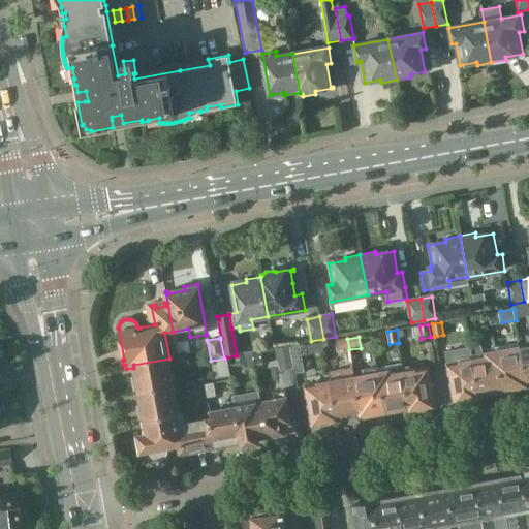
[(349,349),(347,339),(336,341),(338,351),(349,349)]
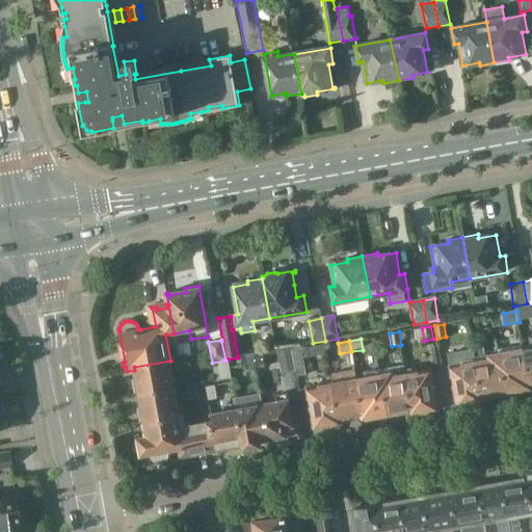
[(486,356),(483,342),(474,343),(477,363),(483,396),(507,392),(500,354),(486,356)]
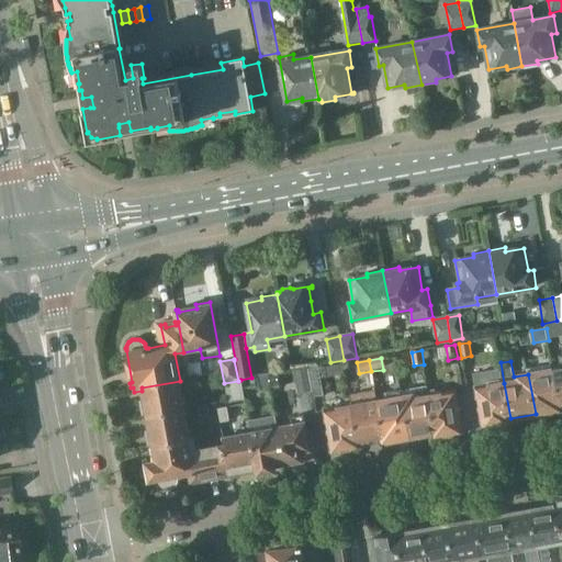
[(527,369),(528,374),(536,414),(561,409),(560,405),(554,369),(553,363),(527,369)]
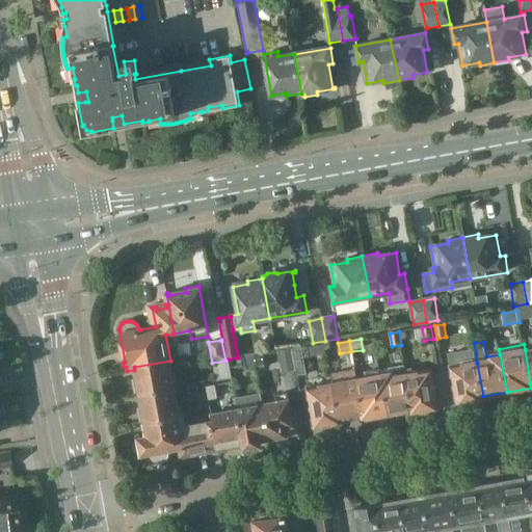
[(300,345),(290,347),(294,371),(296,384),(307,382),(300,345)]
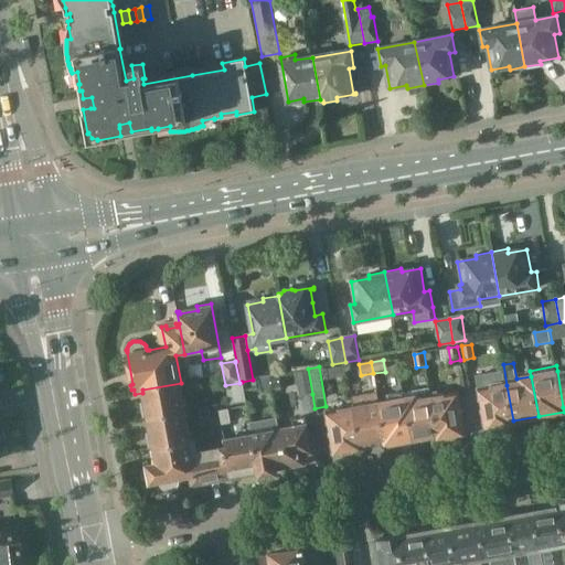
[(268,376),(270,391),(280,388),(278,374),(268,376)]
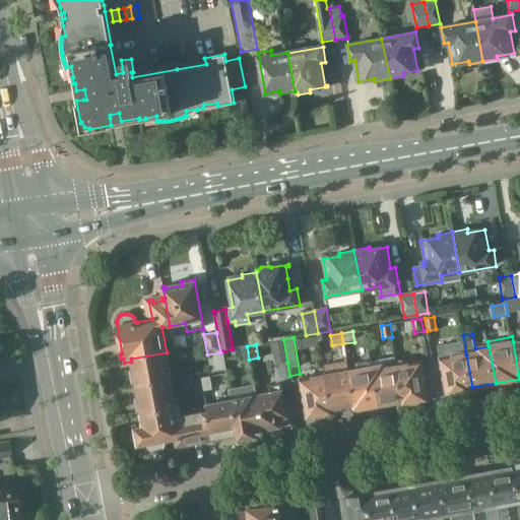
[(249,360),(247,346),(238,347),(240,361),(249,360)]
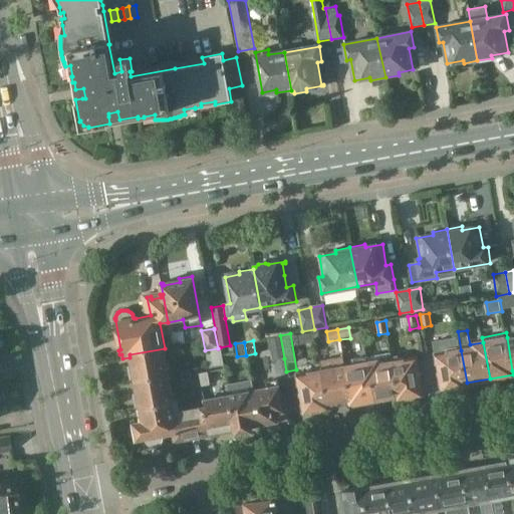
[(220,347),(218,348),(205,350),(208,366),(223,364),(220,347)]
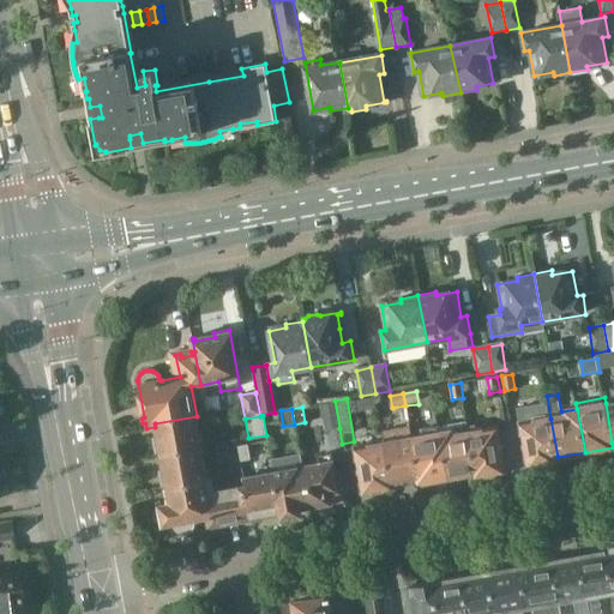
[(155,423),(155,427),(157,438),(154,439),(156,453),(160,452),(202,446),(197,416),(155,423)]
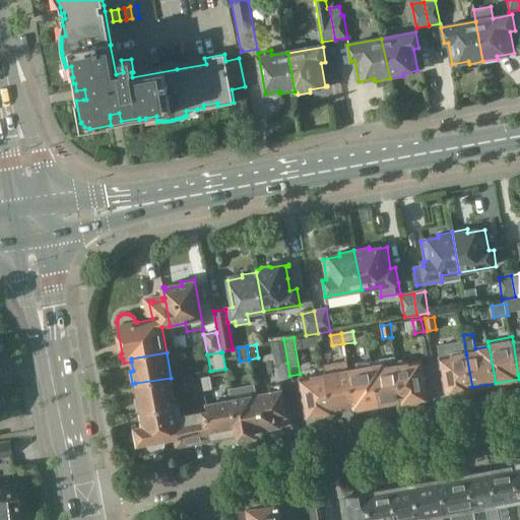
[(472,387),(466,354),(441,360),(448,396),(455,395),(457,397),(463,396),(466,393),(472,392),(472,387)]
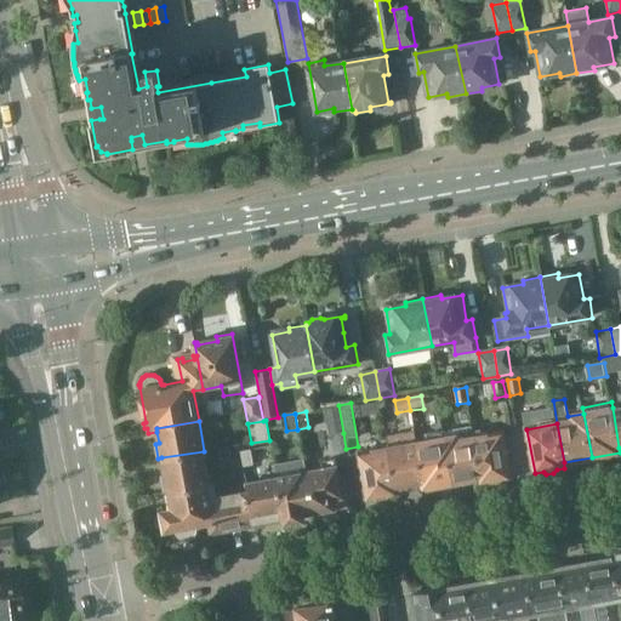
[(480,478),(473,434),(472,427),(444,432),(453,483),(480,478)]
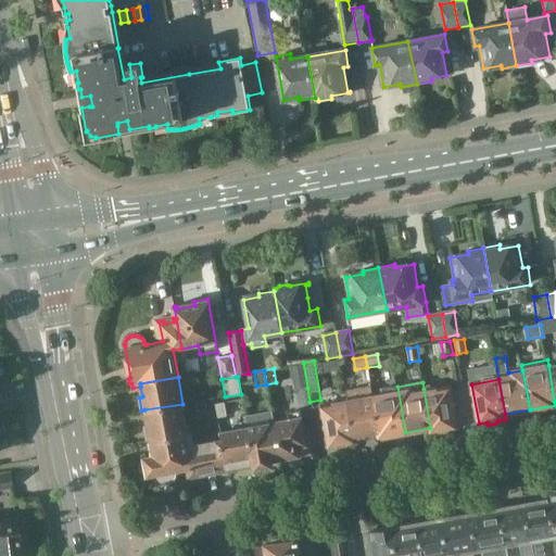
[(450,384),(424,389),(430,428),(431,432),(437,431),(441,433),(447,432),(450,429),(457,428),(450,384)]
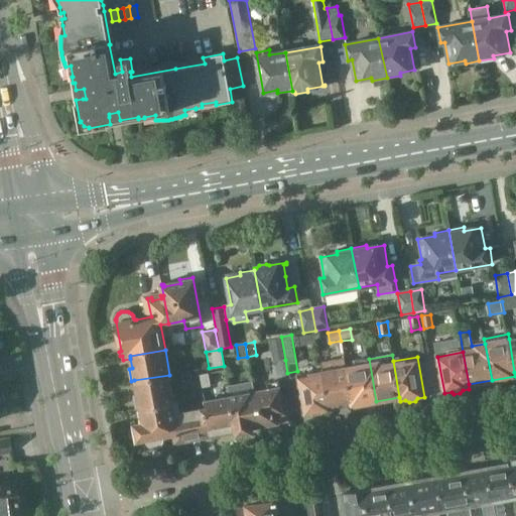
[(369,359),(355,362),(356,367),(345,369),(352,401),(352,405),(361,404),(365,406),(371,405),(374,401),(376,401),(369,359)]
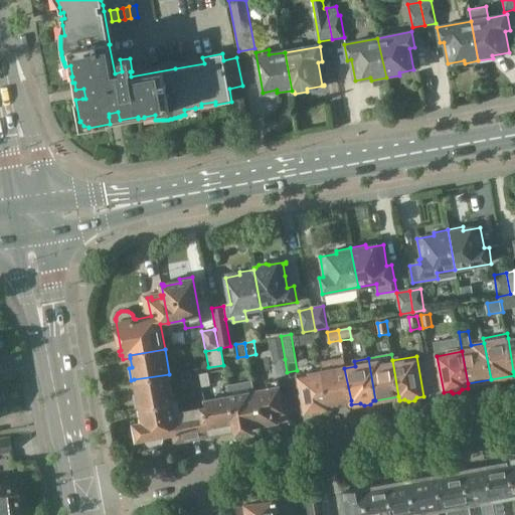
[(344,368),(323,372),(329,404),(351,400),(344,368)]
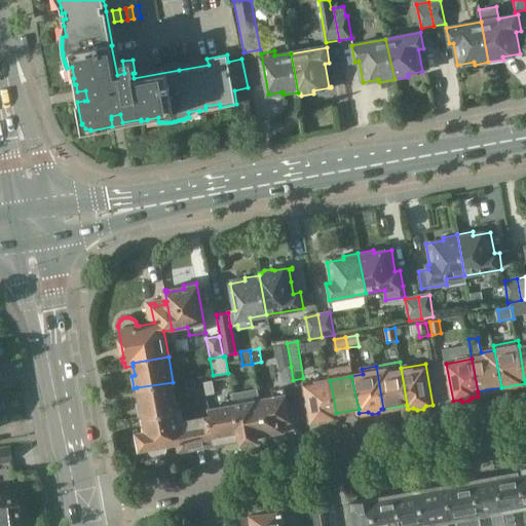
[(336,417),(336,413),(330,380),(315,382),(314,377),(304,379),(305,384),(304,384),(311,422),(318,421),(322,423),(328,422),(330,418),(336,417)]
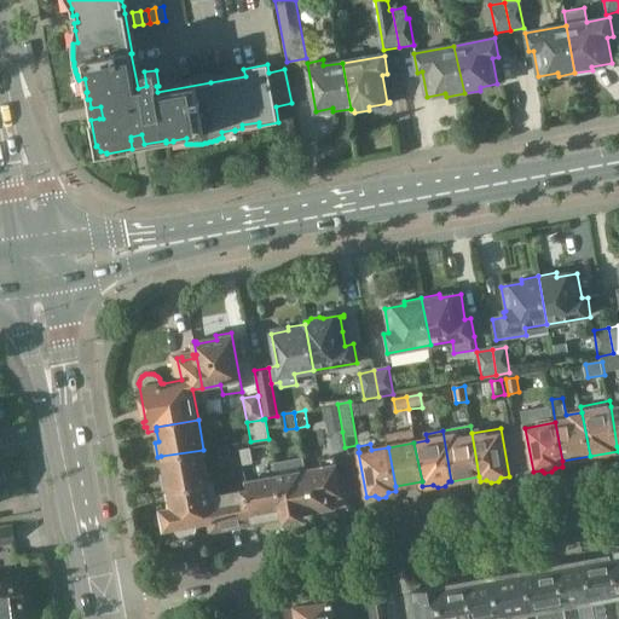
[(221,467),(233,466),(230,445),(219,447),(221,467)]
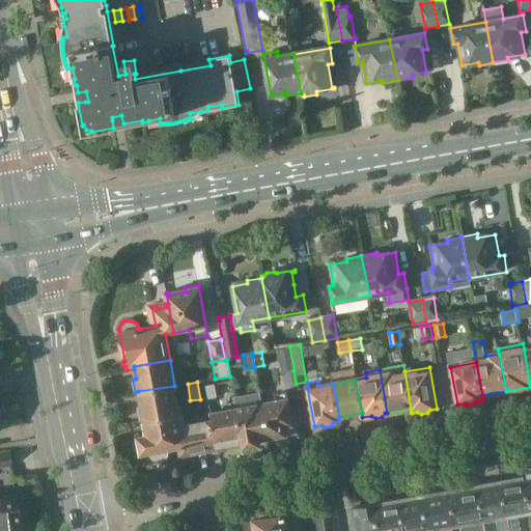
[(218,396),(216,384),(206,386),(208,398),(218,396)]
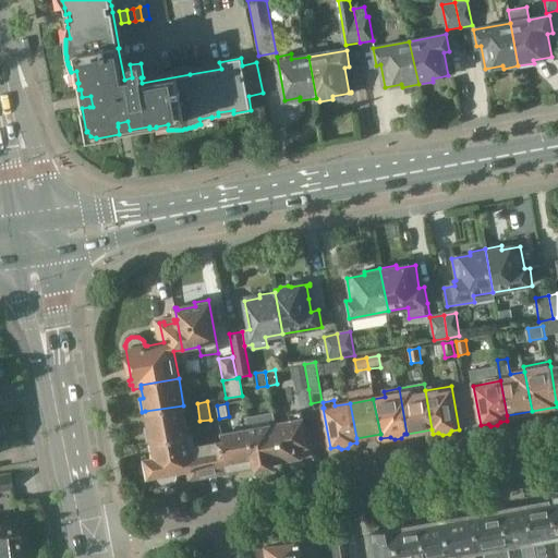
[(145,411),(146,415),(148,428),(145,429),(147,443),(152,441),(152,443),(189,436),(183,405),(145,411)]
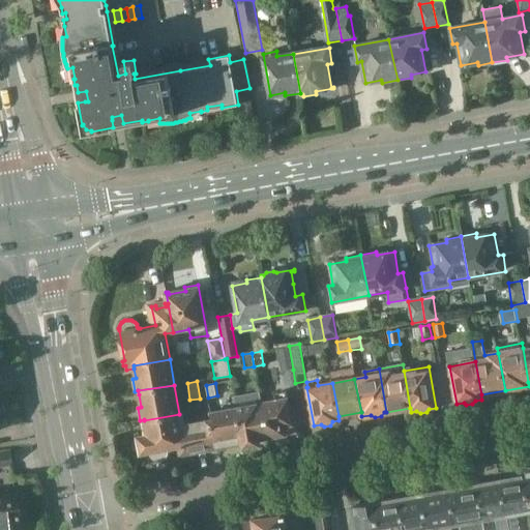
[(274,401),(260,403),(266,437),(268,437),(271,439),(277,438),(281,435),(294,432),(287,392),(273,394),(274,401)]
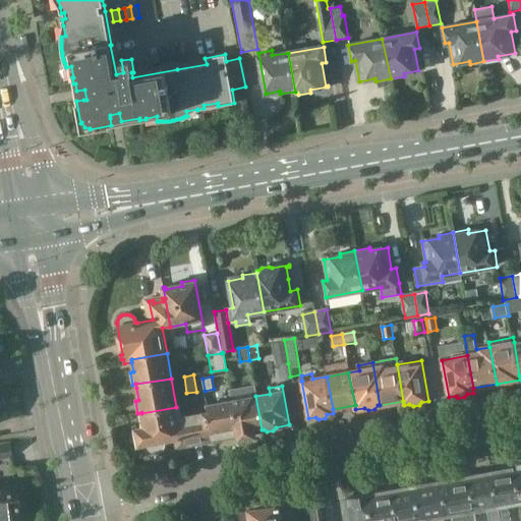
[(255,396),(232,400),(238,435),(239,442),(259,438),(258,430),(262,429),(255,396)]
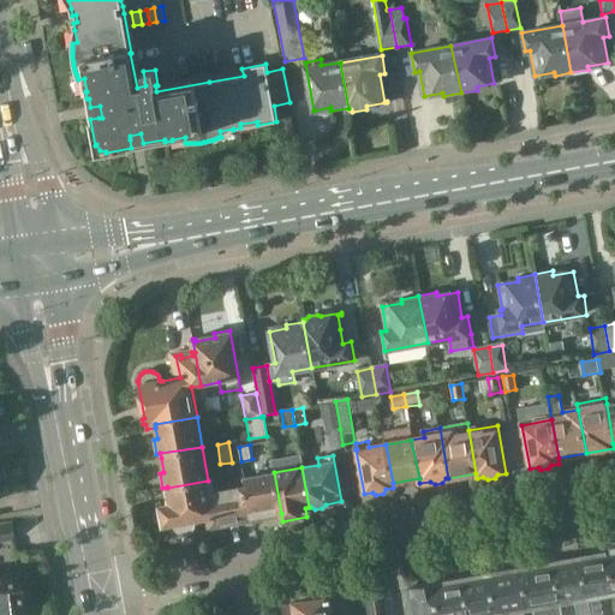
[(246,487),(237,489),(243,520),(266,515),(268,518),(275,517),(278,513),(281,513),(274,472),(245,477),(246,487)]
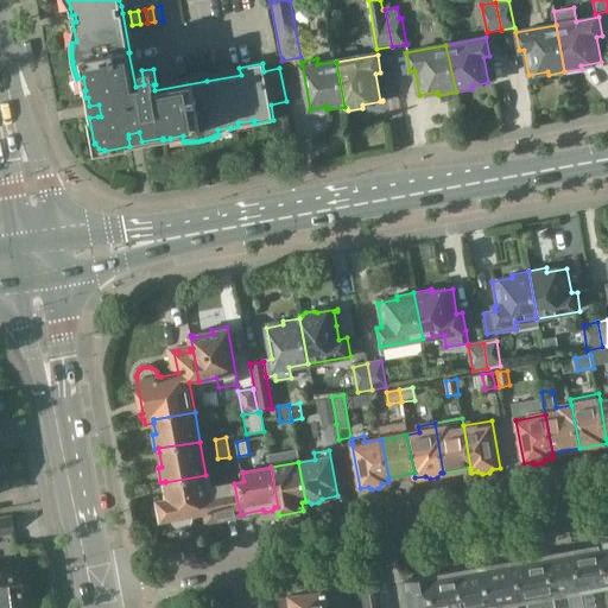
[(165,482),(172,519),(173,521),(173,523),(175,525),(176,526),(178,527),(181,527),(183,529),(184,529),(187,527),(189,526),(190,525),(192,524),(192,523),(192,521),(194,519),(194,518),(194,517),(194,514),(221,510),(222,517),(240,514),(234,483),(213,487),(210,475),(206,475),(165,482)]
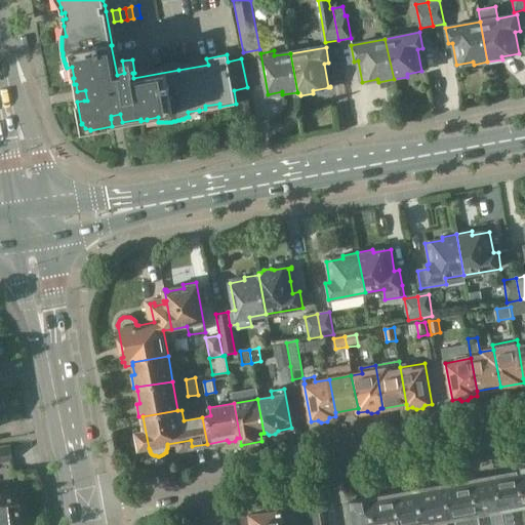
[(0,462),(11,461),(9,447),(0,447),(0,462)]
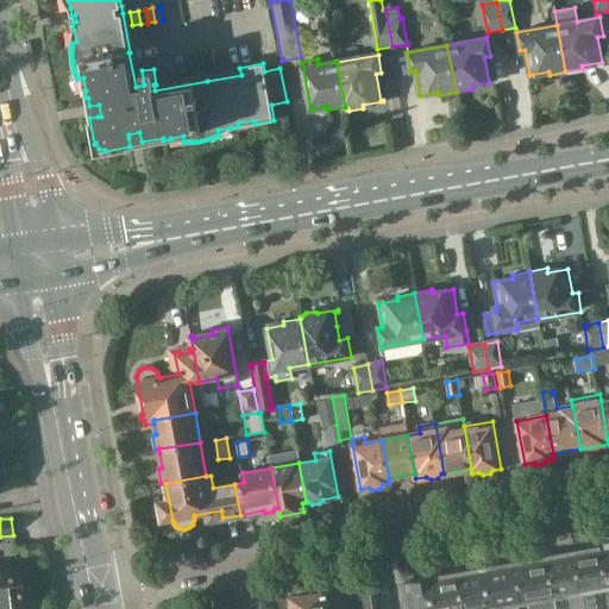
[(608,586),(602,547),(575,552),(583,592),(584,604),(585,608),(596,608),(594,590),(608,586)]
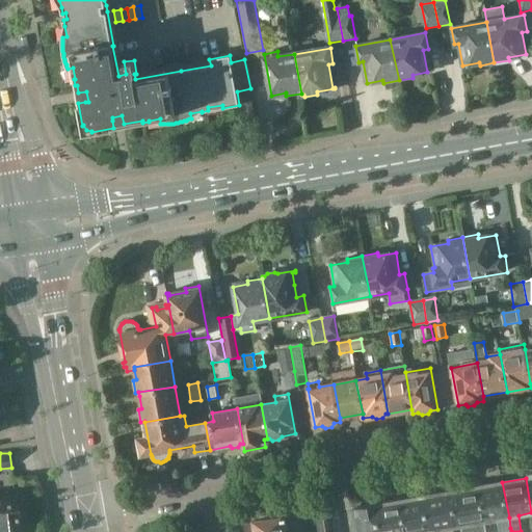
[(502,482),(478,486),(485,522),(500,520),(502,529),(510,528),(509,517),(502,482)]
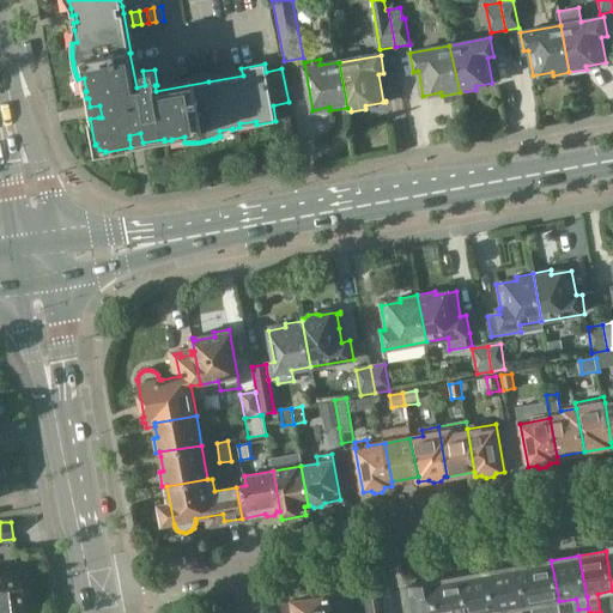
[(528,607),(532,606),(533,612),(541,612),(541,605),(559,601),(551,560),(520,565),(528,607)]
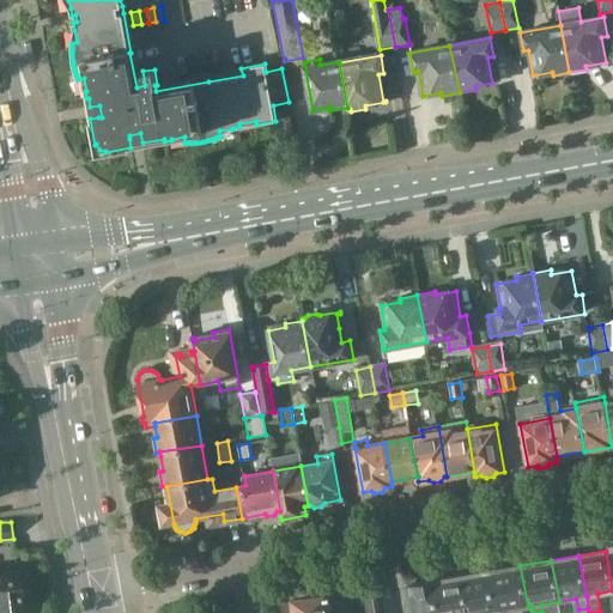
[(520,565),(487,571),(495,612),(528,607),(520,565)]
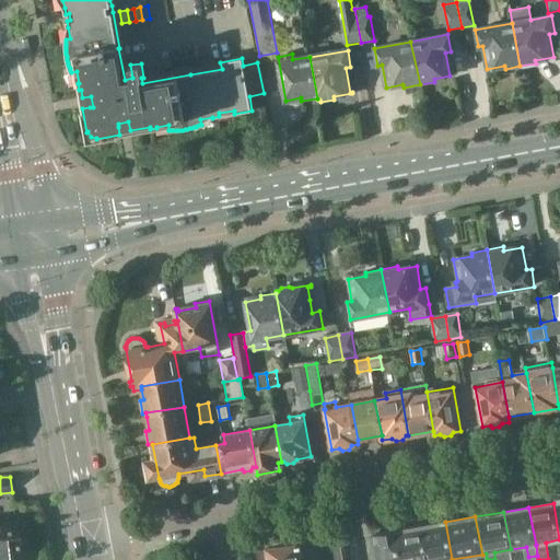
[(452,559),(445,522),(421,527),(427,559),(452,559)]
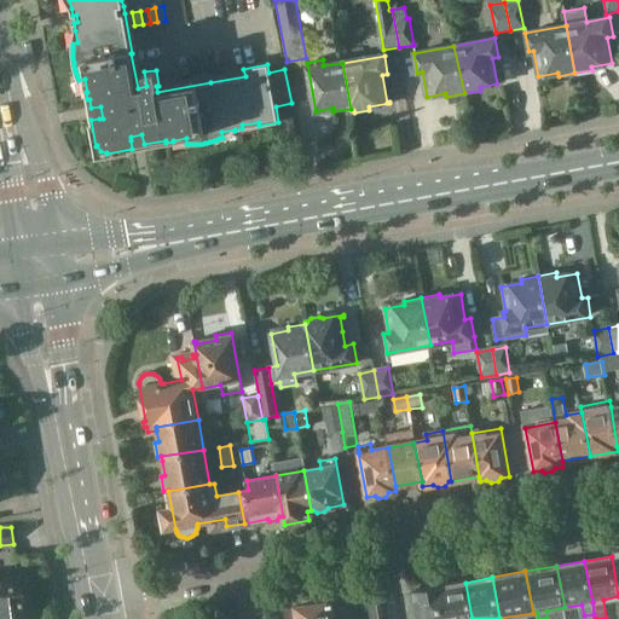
[(17,579),(0,580),(0,618),(21,618),(19,605),(21,605),(17,579)]
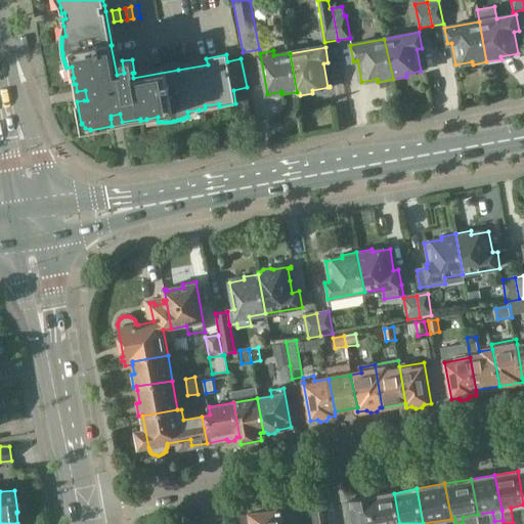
[(399,523),(394,493),(369,497),(374,523),(399,523)]
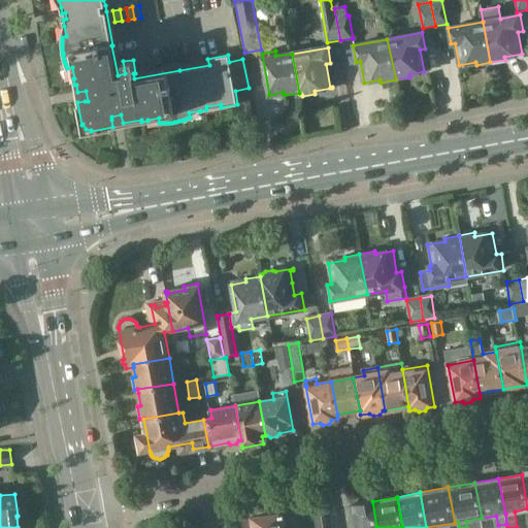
[(376,527),(372,501),(350,505),(354,527),(376,527)]
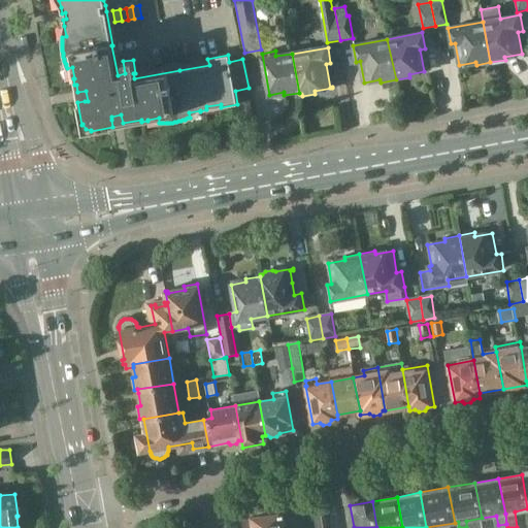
[(243,527),(286,527),(285,522),(297,520),(297,512),(251,517),(251,520),(243,520),(243,527)]
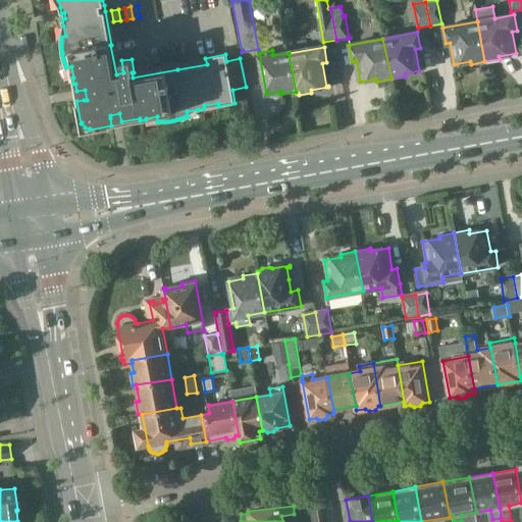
[(313,521),(326,521),(324,508),(312,510),(313,521)]
